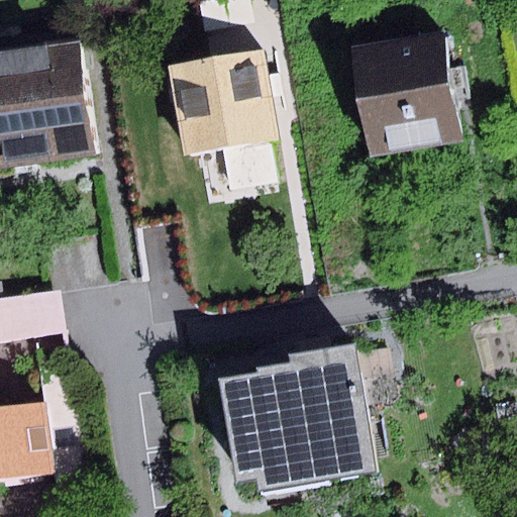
[(447,33),(355,48),(373,158),(464,142),(447,33)]
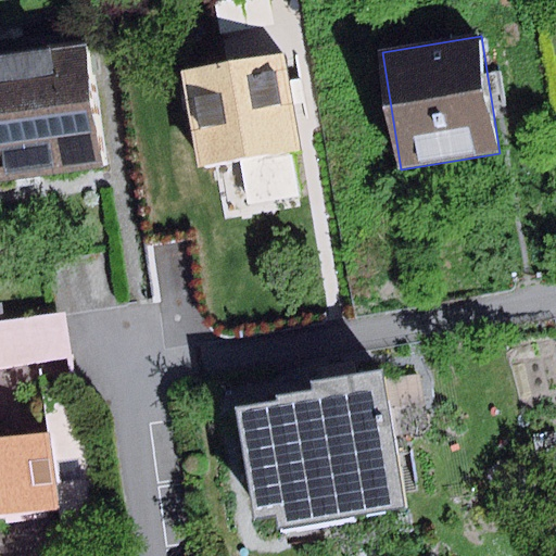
[(84,46),(0,55),(0,179),(99,167),(84,46)]
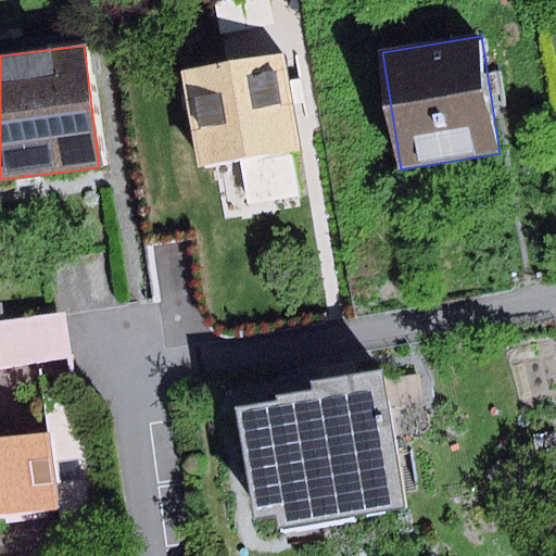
[(292,50),(173,68),(189,175),(308,156),(292,50)]
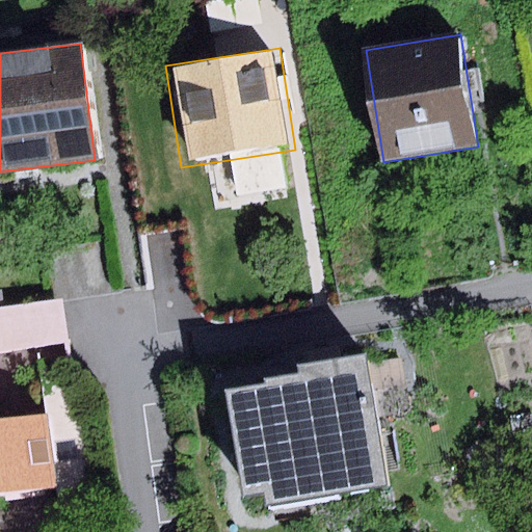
[(265,388),(224,395),(242,497),(263,493),(265,507),(387,486),(364,354),(293,366),(295,375),(264,380),(265,388)]
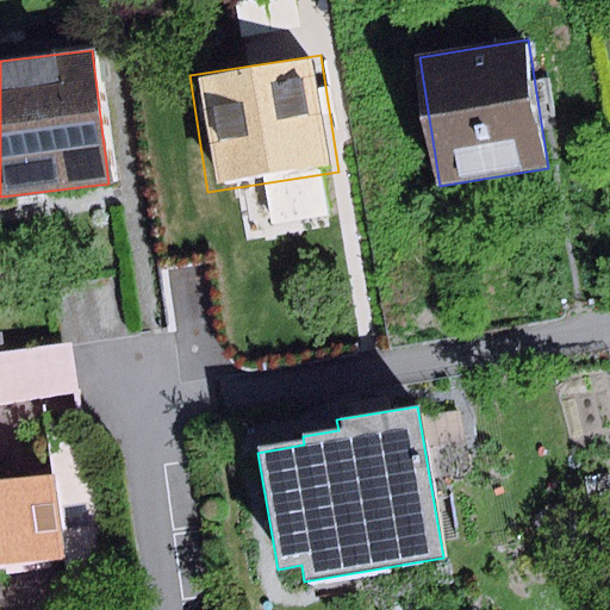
[(0,570),(64,561),(54,473),(0,479),(0,570)]
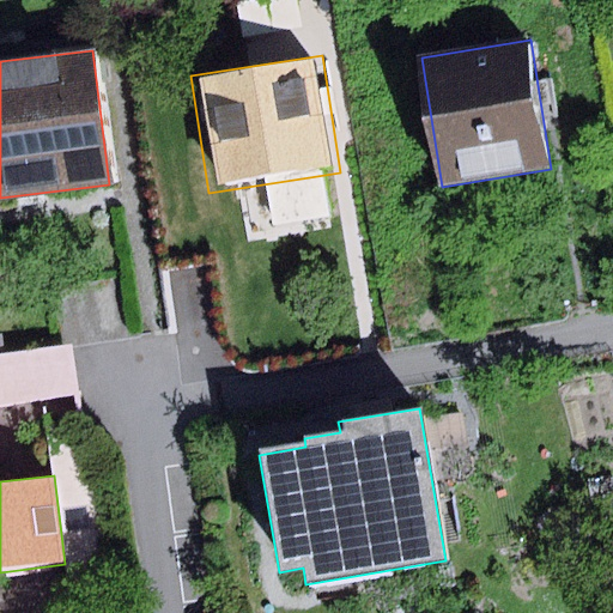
All buildings are outlined.
